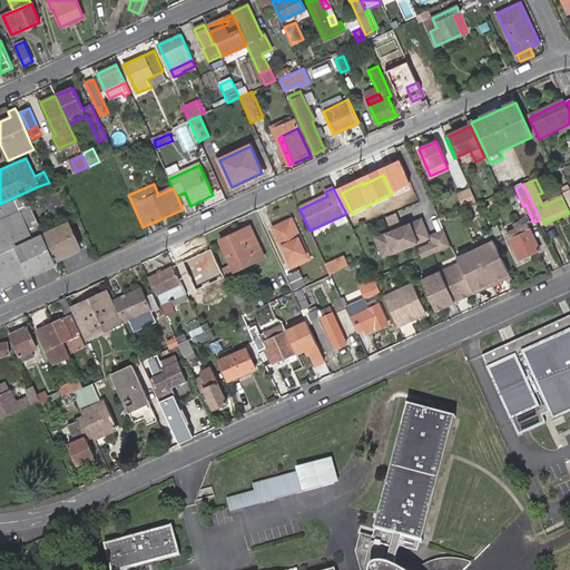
[(458,195),(463,207),(477,202),(470,188),(458,195)]
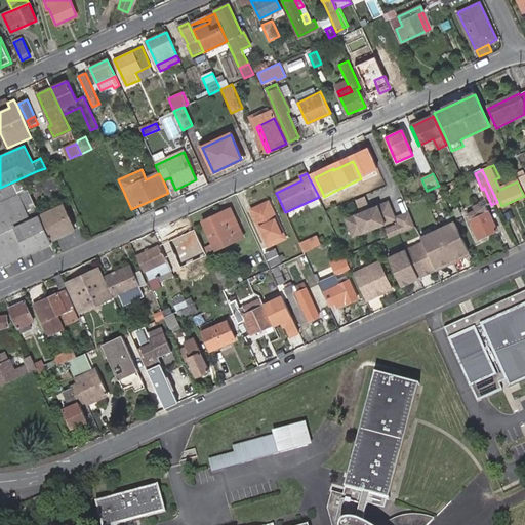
[(40,216),(23,179),(21,180),(48,241),(50,240),(40,216)]
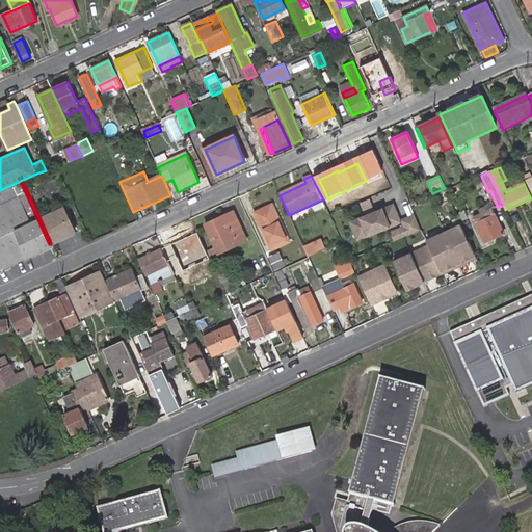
[(21,183),(0,192),(0,270),(50,248),(49,244),(21,183)]
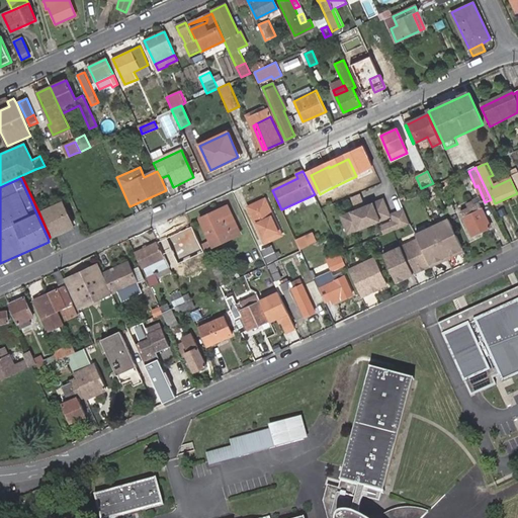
[(331,193),(329,189),(320,194),(322,198),(323,198),(330,196),(331,193)]
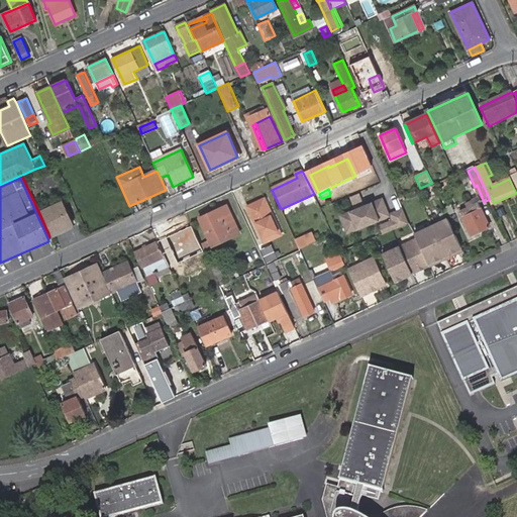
[(389,214),(383,198),(341,215),(348,231),(389,214)]
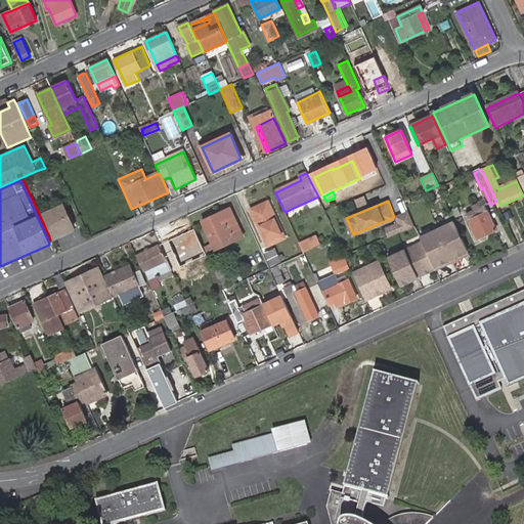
[(268,202),(250,211),(264,243),(282,233),(268,202)]
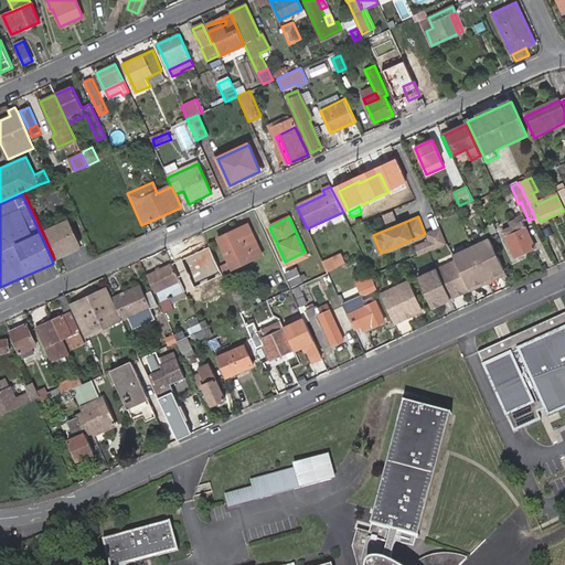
[(510,233),(510,232),(505,233),(515,256),(535,247),(524,221),(518,223),(521,228),(510,233)]
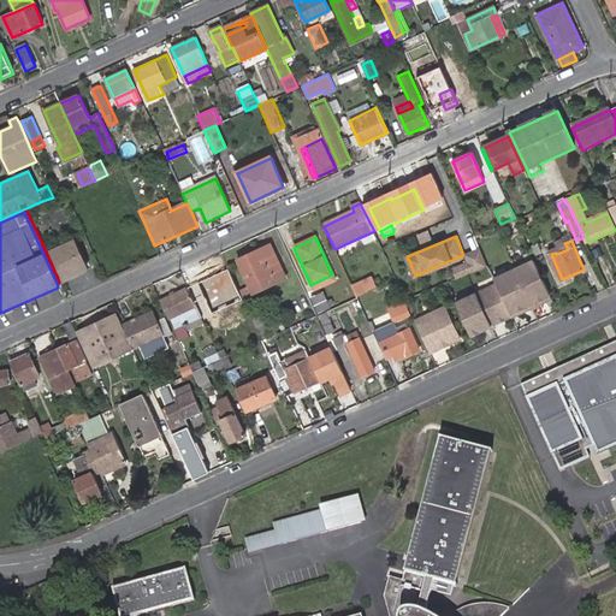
[(75,243),(47,254),(59,282),(87,270),(75,243)]
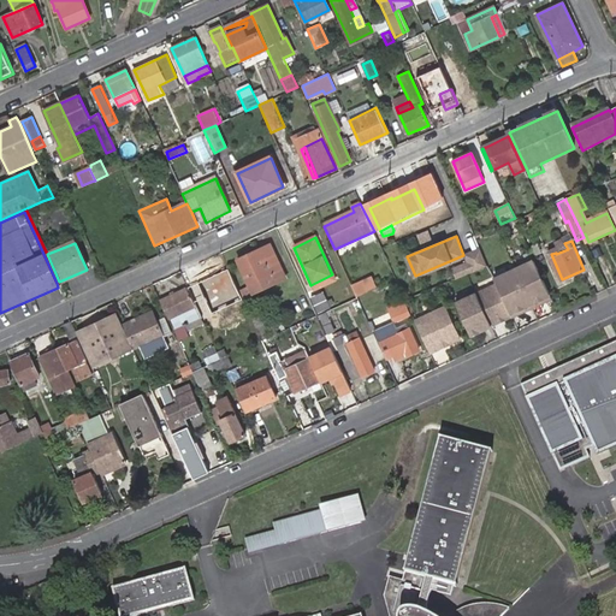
[(556,253),(556,254),(568,249),(564,243),(554,249),(556,253)]
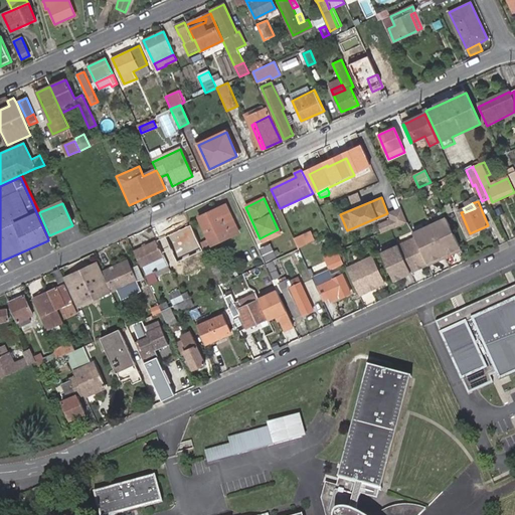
[(226,204),(199,216),(209,238),(236,226),(226,204)]
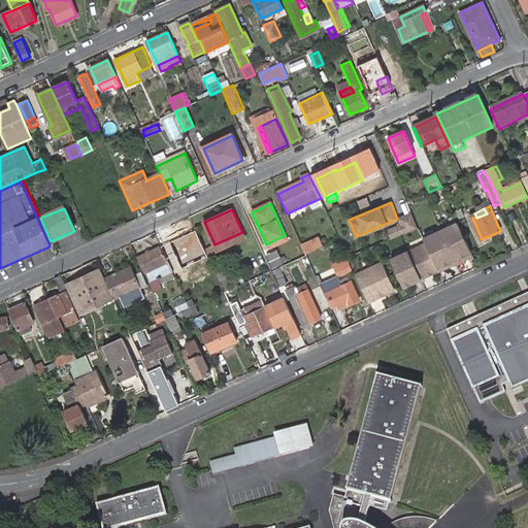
[(390,238),(418,227),(413,212),(400,218),(402,223),(386,230),(390,238)]
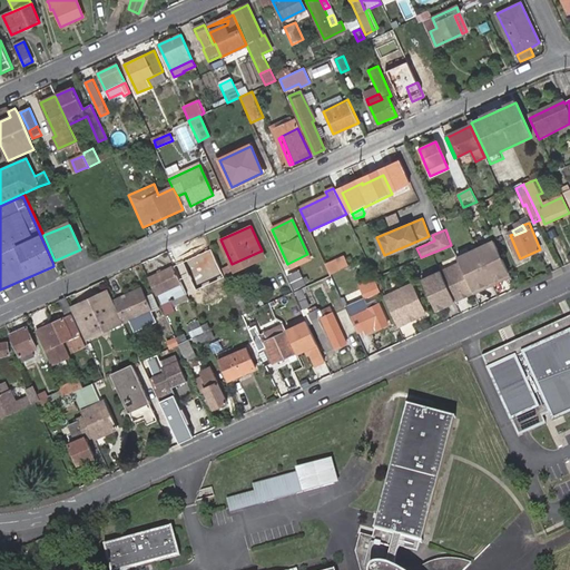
[(509,273),(494,242),(477,249),(492,285),(502,279),(500,277),(509,273)]
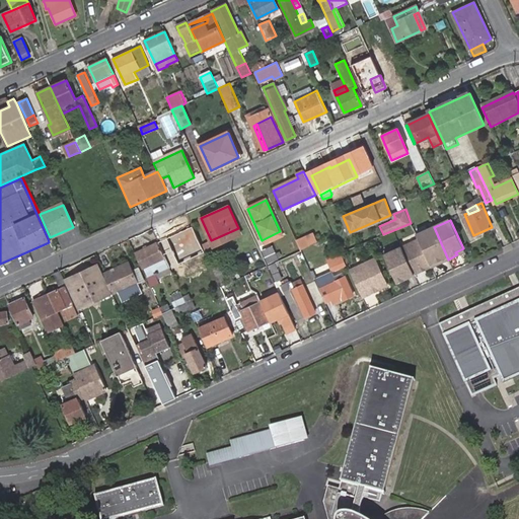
[(190,225),(157,240),(168,265),(197,251),(202,264),(208,261),(203,249),(201,249),(190,225)]
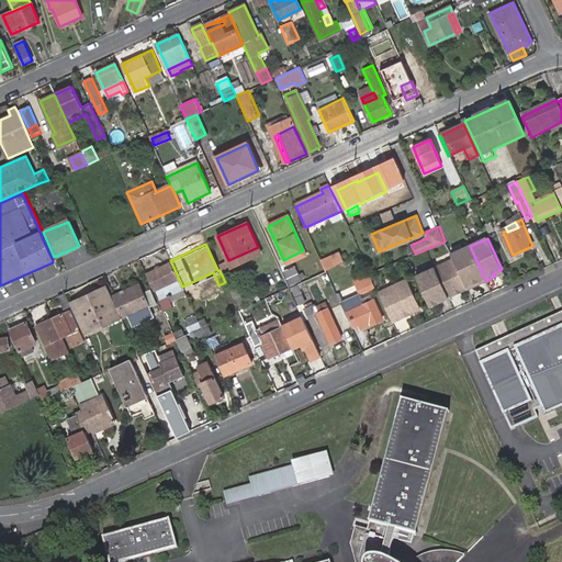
[(54,257),(56,260),(80,250),(79,246),(54,257)]
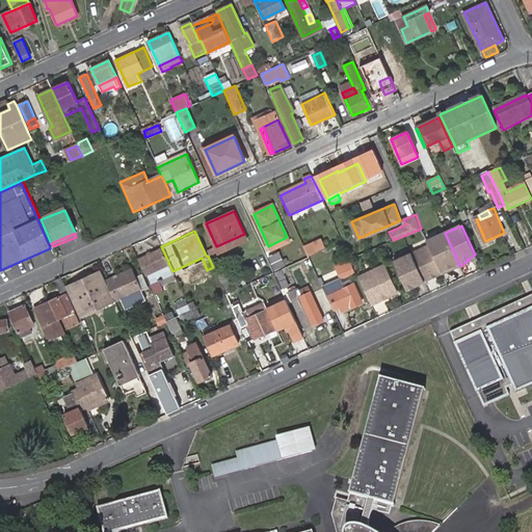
[(450,270),(459,266),(445,233),(427,241),(441,270),(449,267),(450,270)]
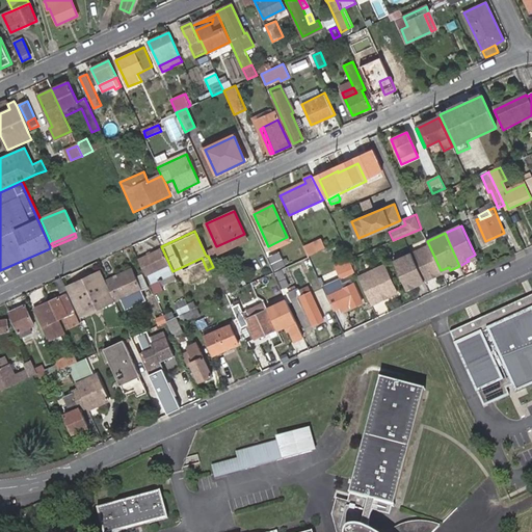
[(308,257),(325,248),(320,239),(303,247),(308,257)]
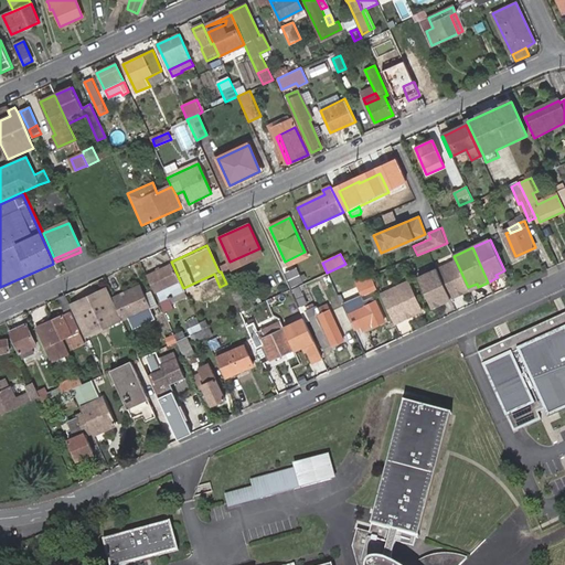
[(450,299),(469,290),(456,260),(437,268),(450,299)]
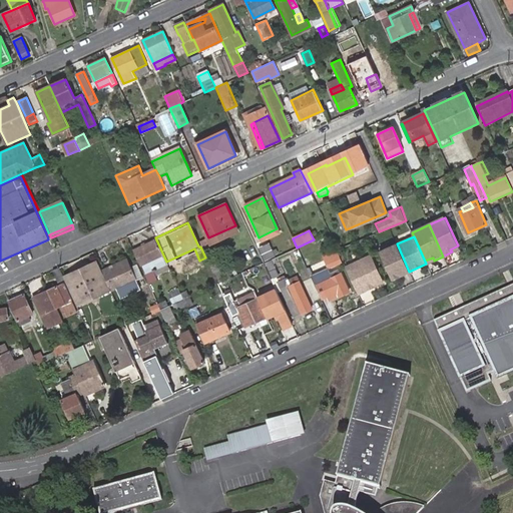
[(155,237),(132,248),(139,264),(142,263),(146,272),(166,262),(155,237)]
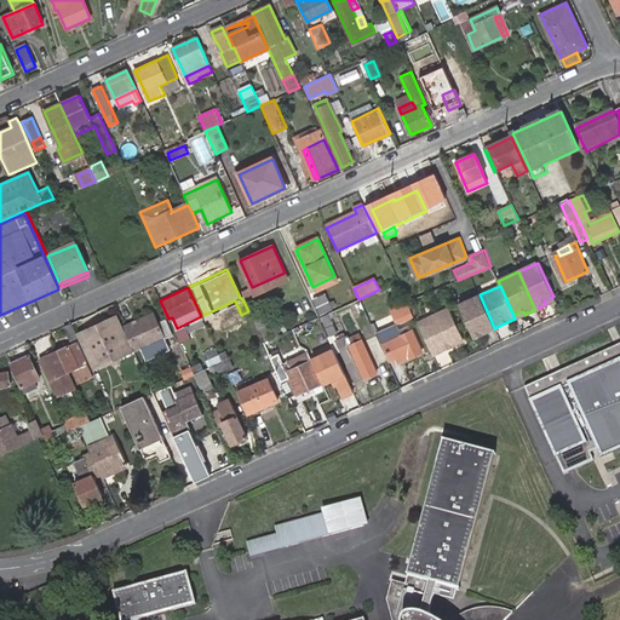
[(494,328),(480,294),(459,304),(474,337),(494,328)]
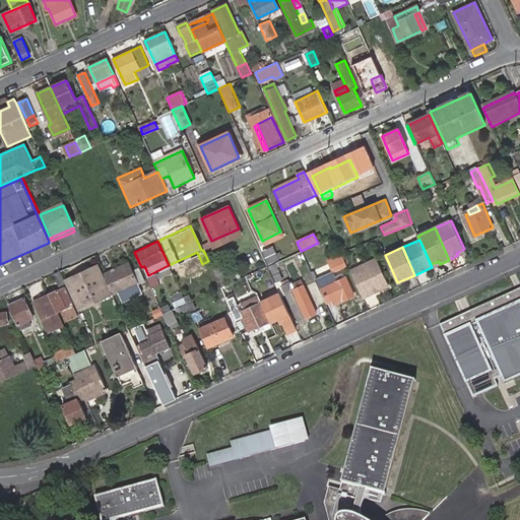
[(272,248),(262,253),(267,263),(277,258),(272,248)]
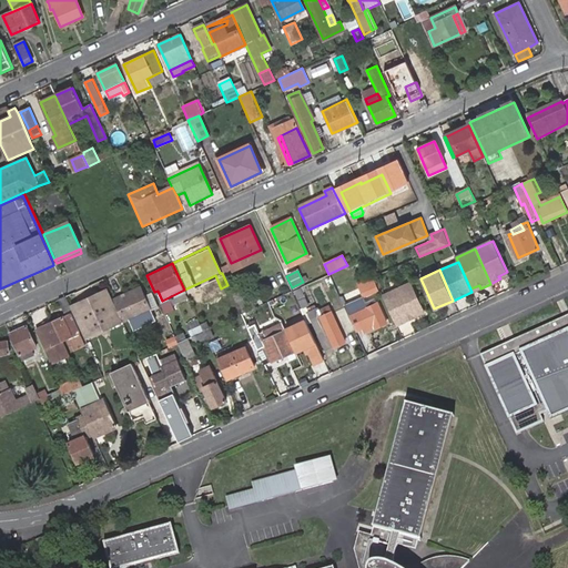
[(377,288),(372,276),(363,281),(364,282),(358,284),(361,287),(363,286),(366,293),(377,288)]
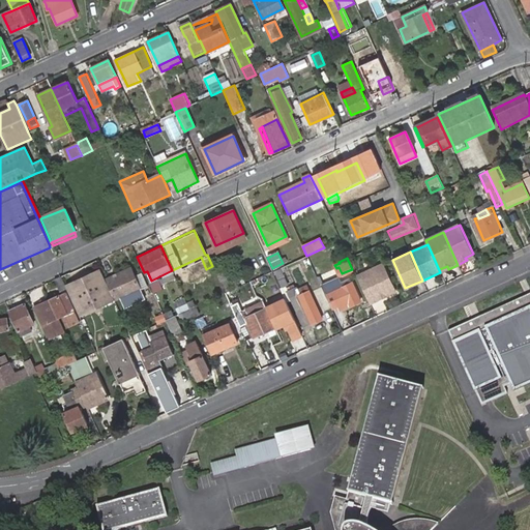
[(383,263),(375,267),(387,295),(395,291),(383,263)]
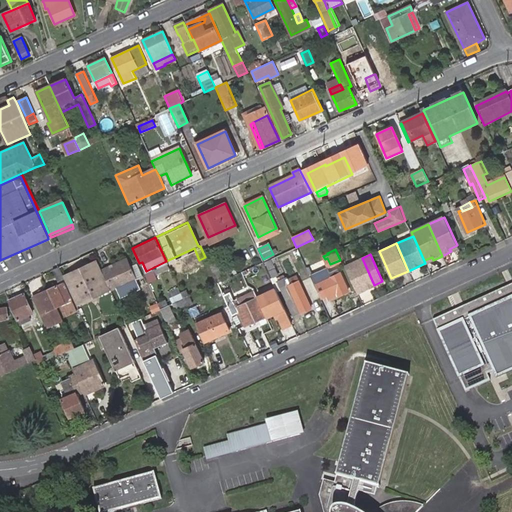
[(374,285),(362,258),(345,266),(357,293),(374,285)]
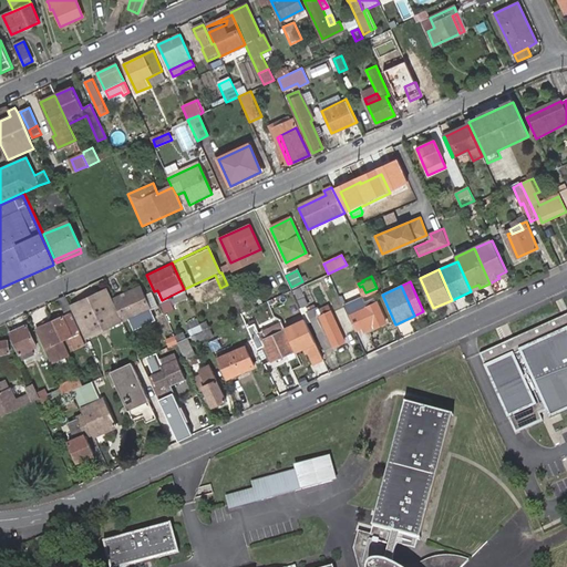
[(308,305),(300,287),(292,290),(301,308),(308,305)]
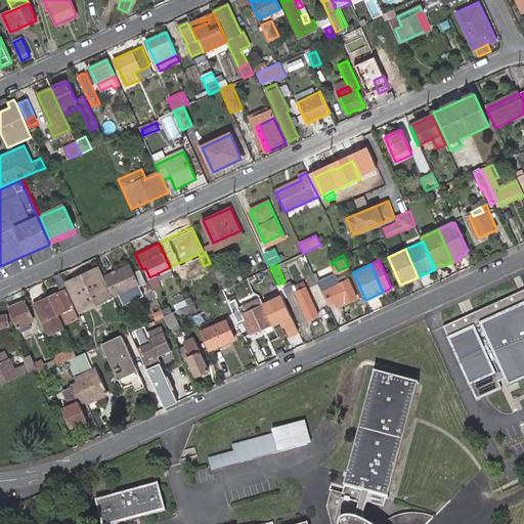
[(129,266),(104,277),(113,296),(114,297),(115,296),(118,302),(124,298),(122,293),(130,289),(138,286),(132,271),(129,266)]
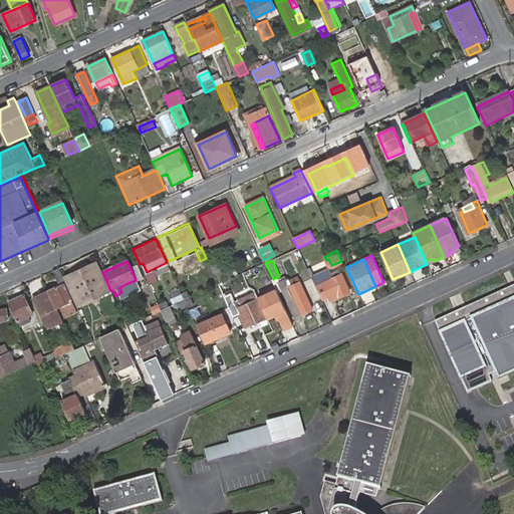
[(97,263),(64,279),(78,310),(112,294),(111,291),(110,290),(97,263)]
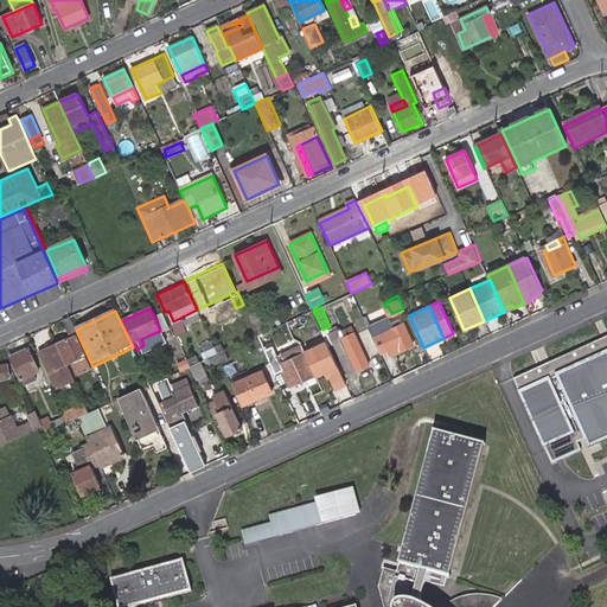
[(161,311),(153,314),(160,331),(170,326),(161,311)]
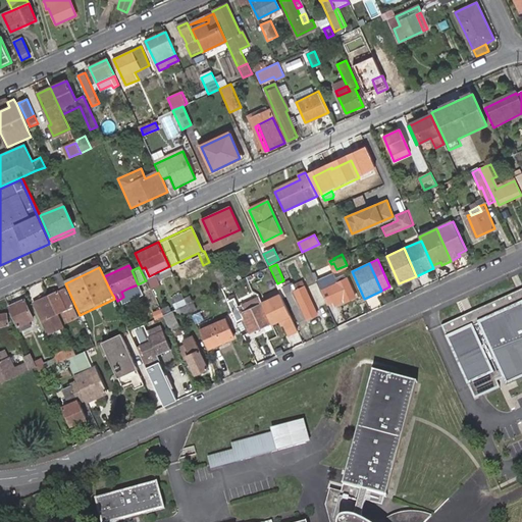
[(345,273),(319,283),(327,301),(333,299),(334,302),(345,298),(346,300),(355,296),(345,273)]
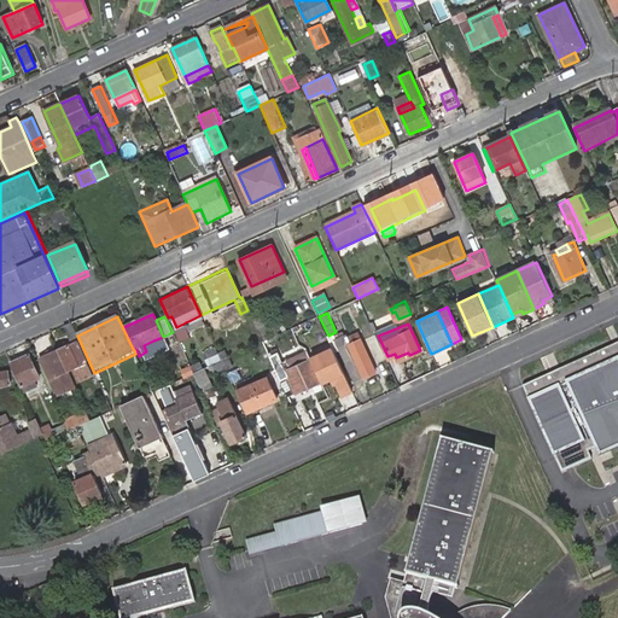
[(70,325),(63,328),(68,342),(76,338),(70,325)]
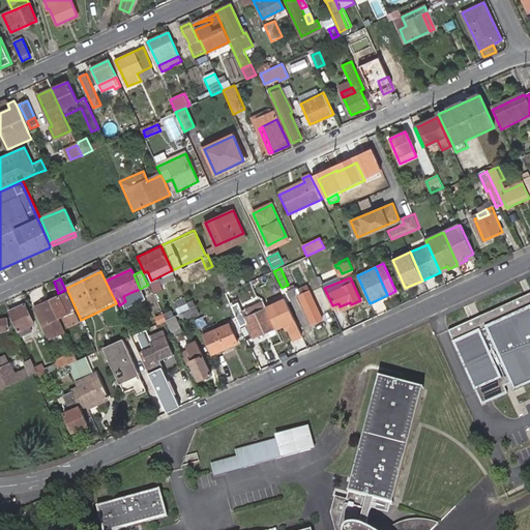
[(310,292),(306,285),(289,293),(304,326),(322,318),(310,292)]
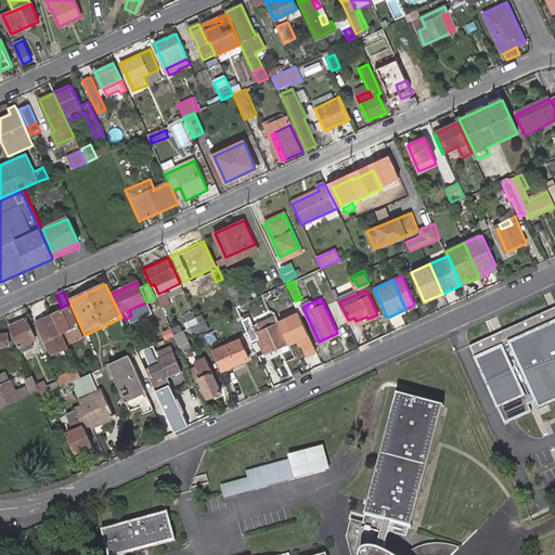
[(146,302),(138,306),(143,317),(151,312),(146,302)]
